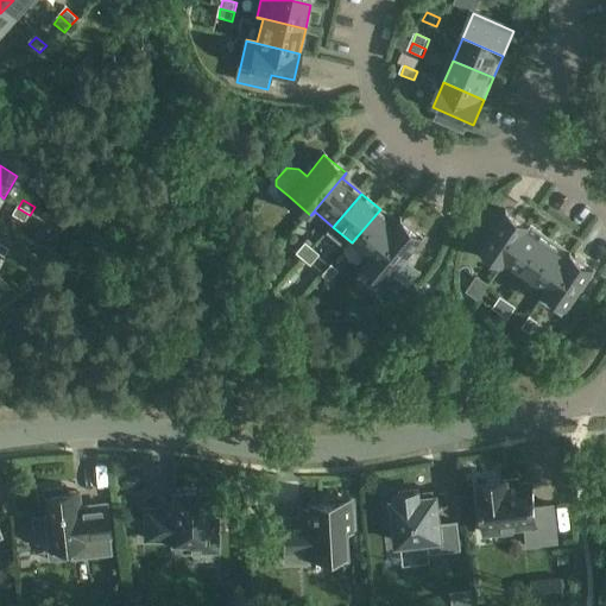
[(18,208),(13,216),(25,223),(30,215),(18,208)]
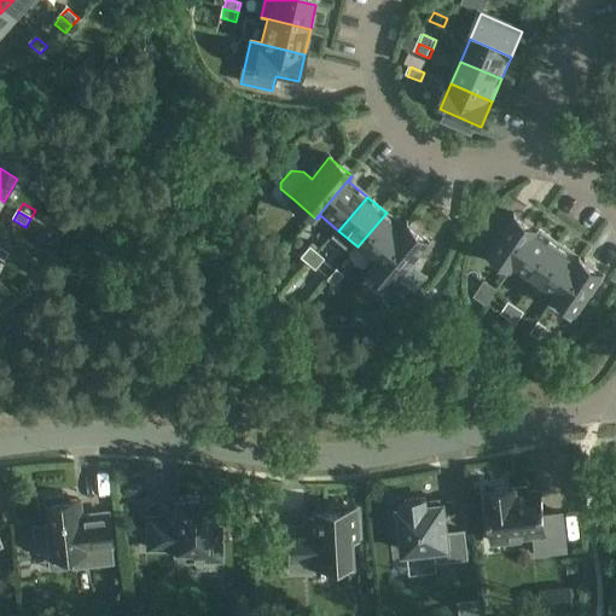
[(405,228),(387,213),(358,247),(377,262),(373,267),(373,268),(410,225),(408,225),(405,228)]
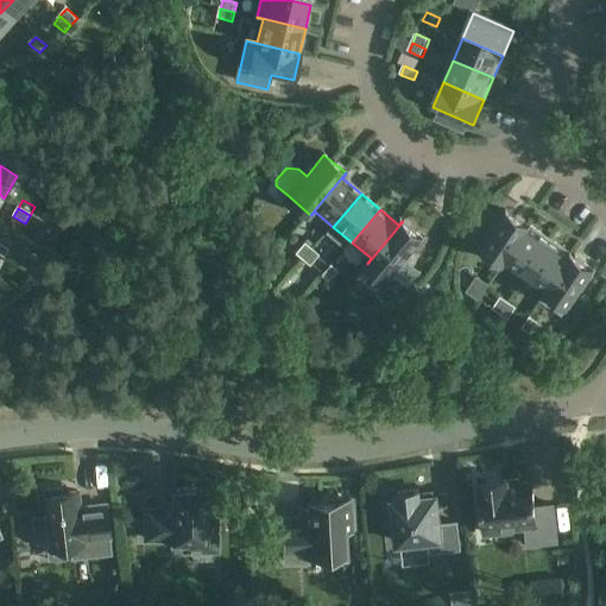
[(484,248),(505,264),(530,227),(507,213),(484,248)]
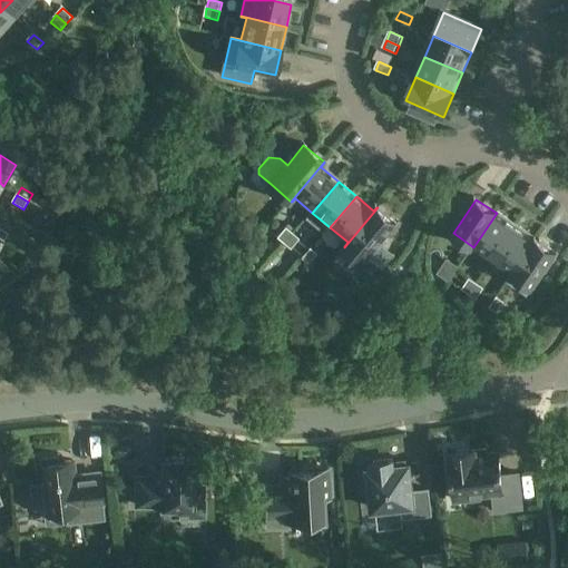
[(399,225),(378,207),(344,247),(364,264),(363,265),(374,275),(380,267),(370,258),(399,225)]
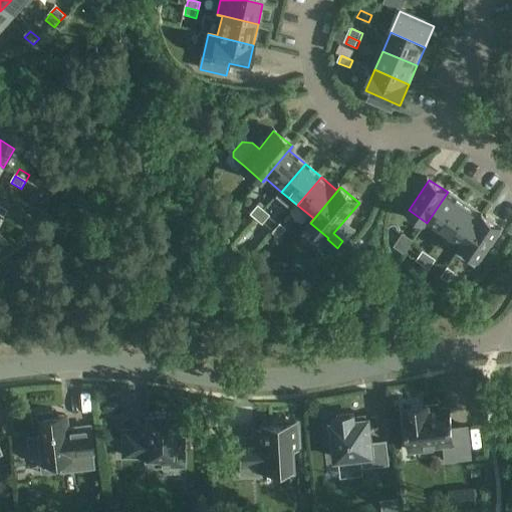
[(445,235),(466,205),(448,192),(427,223),(445,235)]
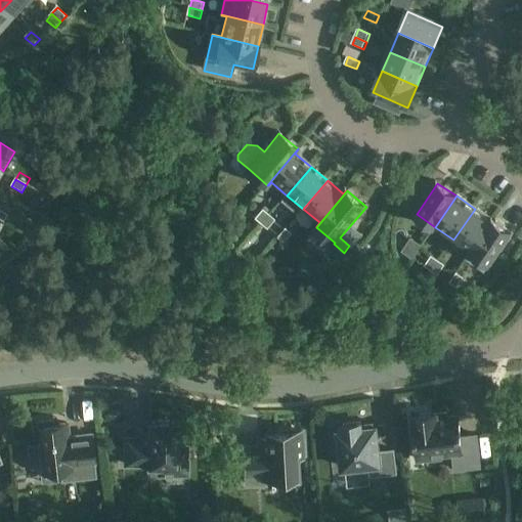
[(466,260),(467,260),(493,221),(475,209),(453,240),(471,252),(466,260)]
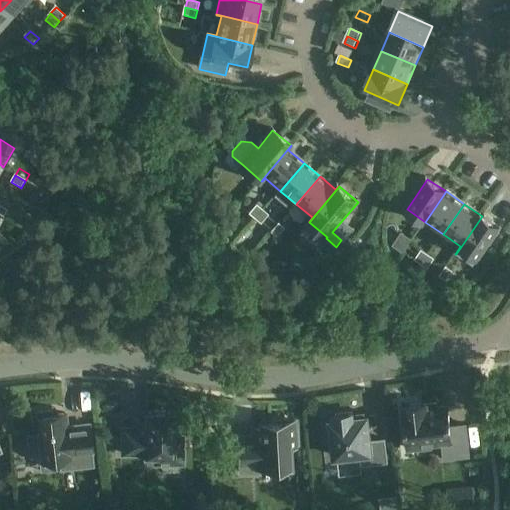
[(0,205),(0,214),(4,217),(8,210),(0,205)]
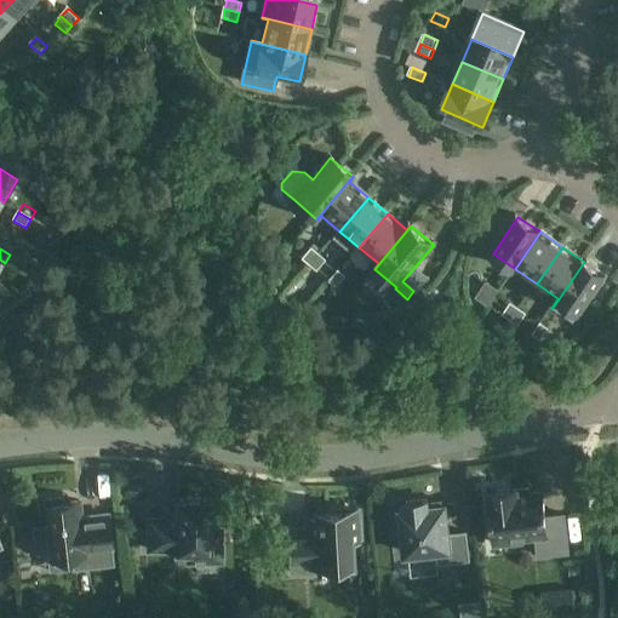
[(303,259),(310,265),(320,255),(313,249),(303,259)]
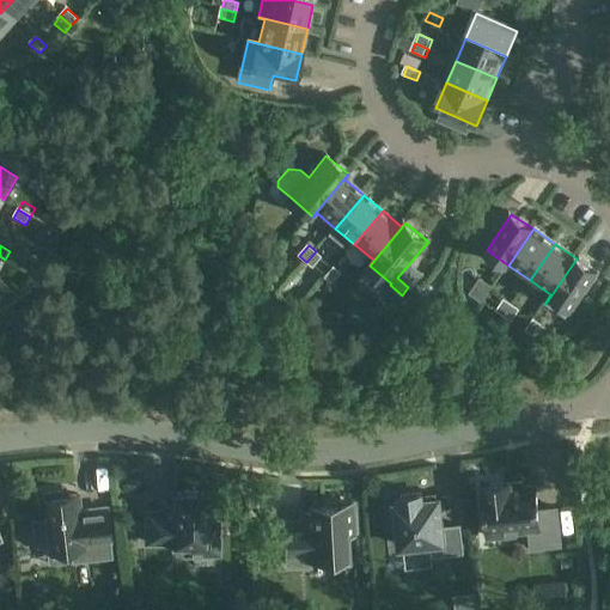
[(323,257),(316,251),(306,262),(313,269),(323,257)]
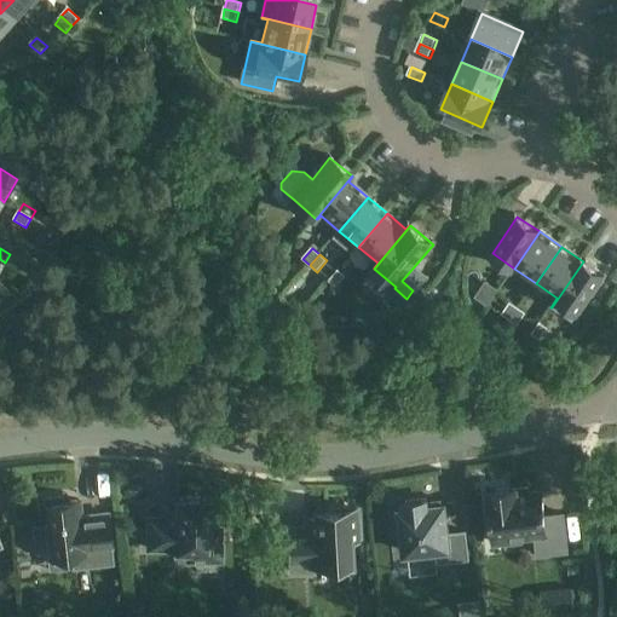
[(606,276),(583,261),(552,307),(575,323),(606,276)]
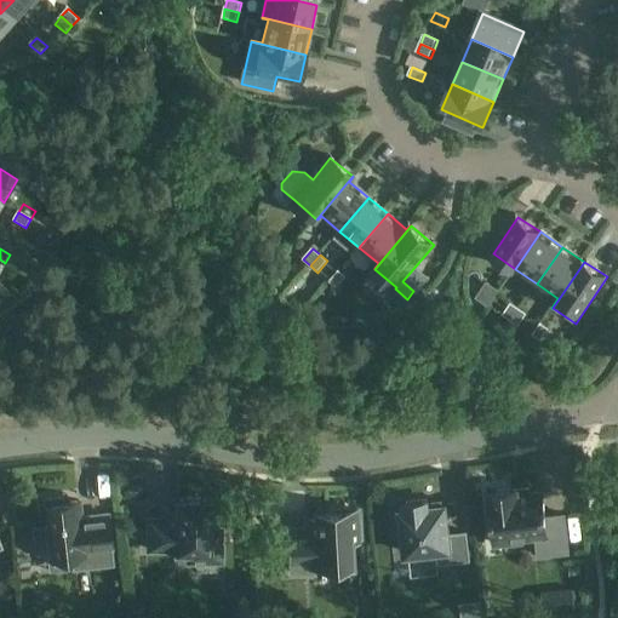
[(337,287),(347,276),(339,270),(330,281),(337,287)]
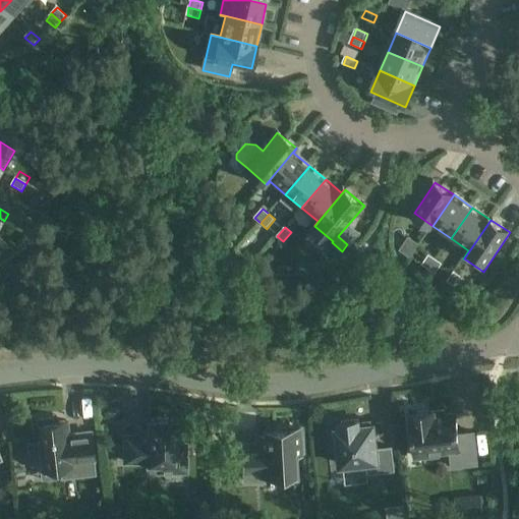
[(420,244),(410,238),(400,251),(411,258),(420,244)]
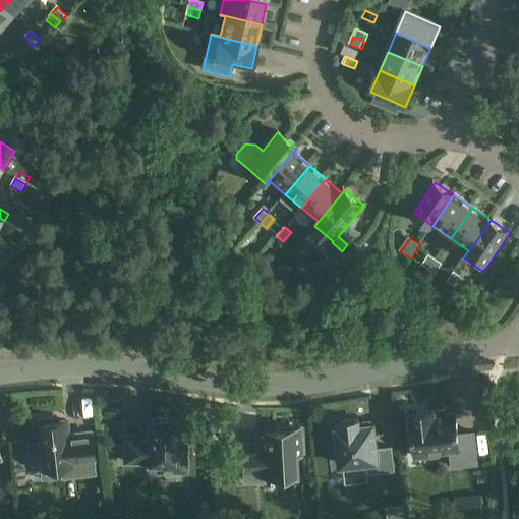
[(423,266),(430,270),(437,260),(429,254),(423,266)]
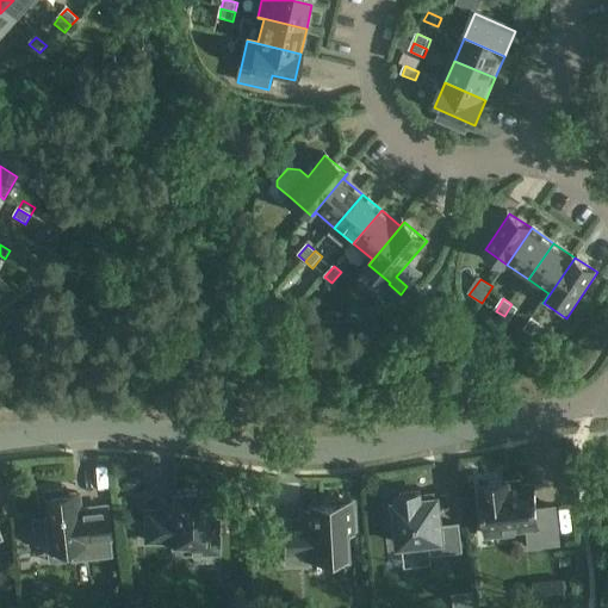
[(520,310),(512,304),(504,316),(512,322),(520,310)]
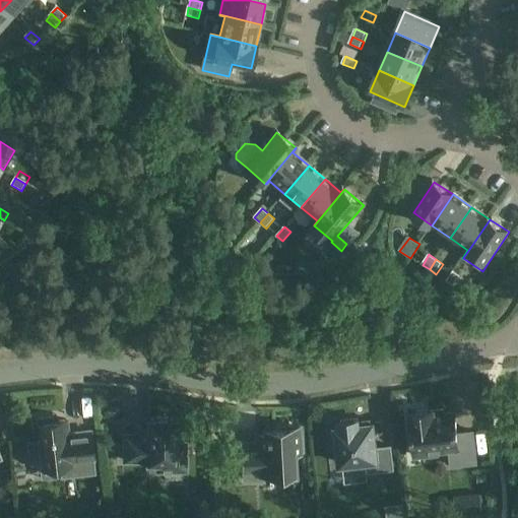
[(448,281),(454,286),(461,276),(455,271),(448,281)]
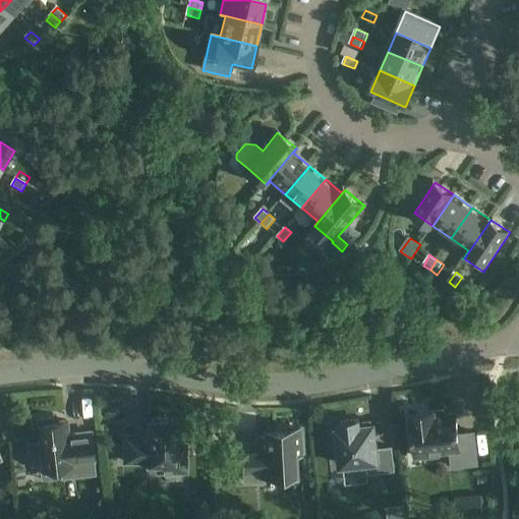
[(435,412),(414,414),(415,419),(412,420),(416,453),(438,450),(439,457),(440,457),(440,454),(452,452),(454,469),(479,466),(475,435),(460,436),(457,415),(436,417),(435,412)]
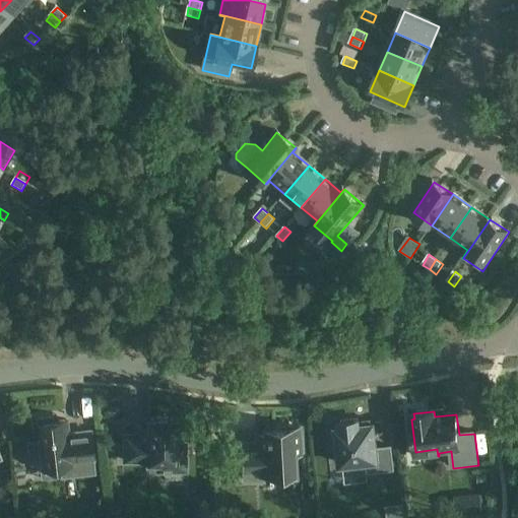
[(96,476),(91,434),(75,436),(75,438),(69,438),(67,423),(54,424),(53,419),(39,421),(40,426),(35,426),(38,444),(29,445),(31,466),(40,465),(41,470),(61,468),(62,480),(96,476)]
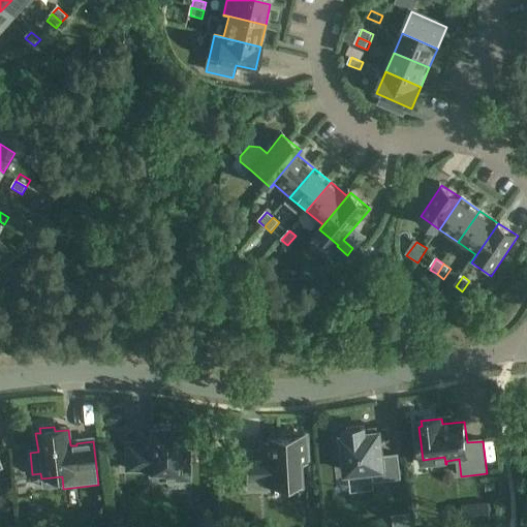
[(128,444),(128,471),(143,471),(143,472),(162,472),(162,479),(189,479),(189,452),(180,452),(180,429),(173,429),(173,427),(160,427),(160,429),(153,429),(153,435),(153,442),(143,442),(143,444),(128,444)]
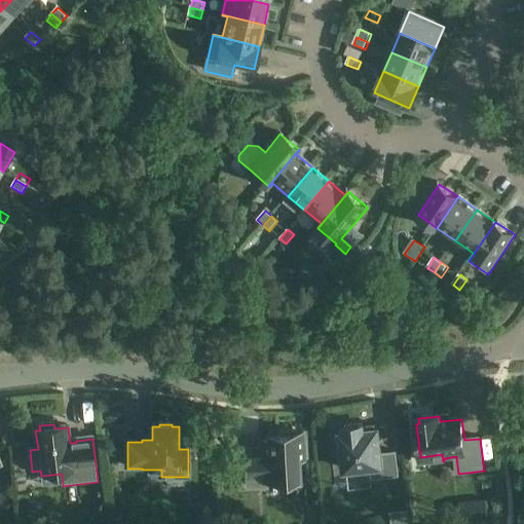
[(346,434),(342,435),(342,438),(337,439),(339,457),(344,456),(346,472),(372,469),(373,481),(400,478),(397,453),(381,455),(378,431),(365,432),(364,425),(345,427),(346,434)]
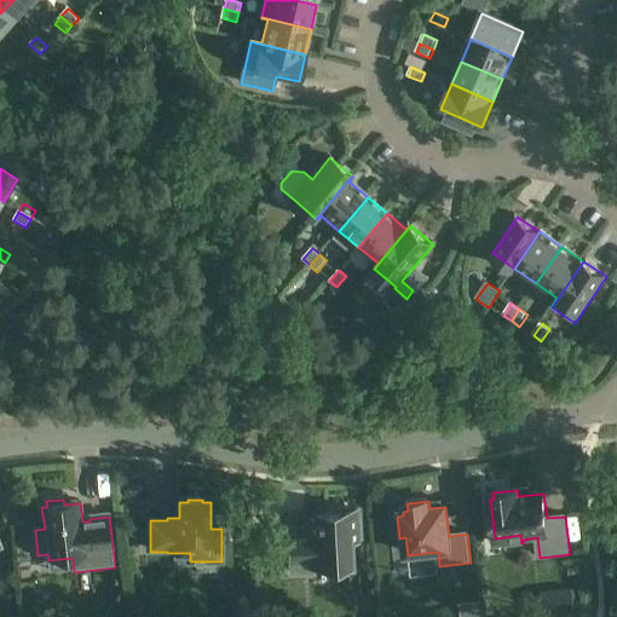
[(318,520),(309,520),(309,532),(289,534),(292,575),(313,574),(313,568),(352,566),(351,542),(361,541),(359,512),(327,514),(327,519),(318,520)]
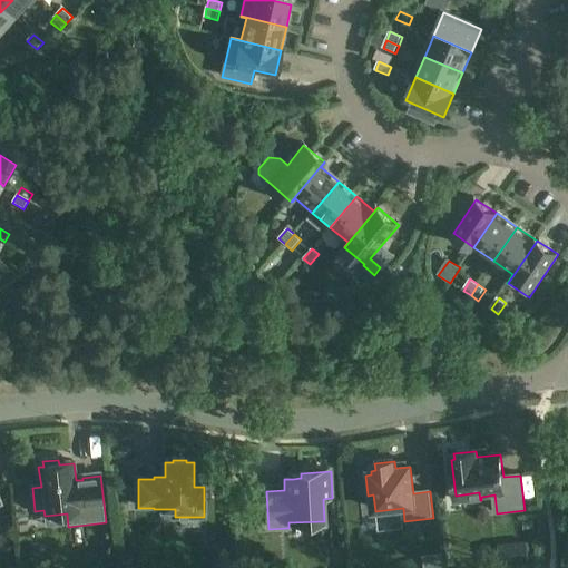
[(224,559),(221,562),(221,567),(233,567),(232,558),(224,559)]
